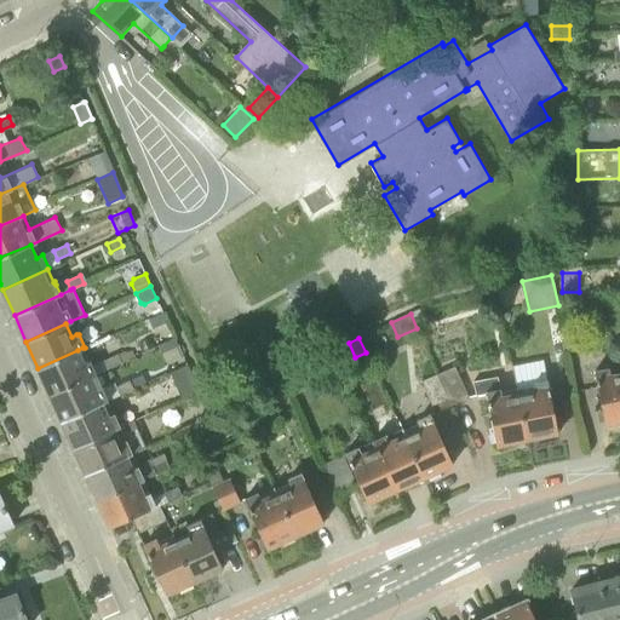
[(78,350),(38,368),(50,395),(90,377),(95,374),(97,374),(93,367),(91,361),(89,361),(84,363),(78,350)]
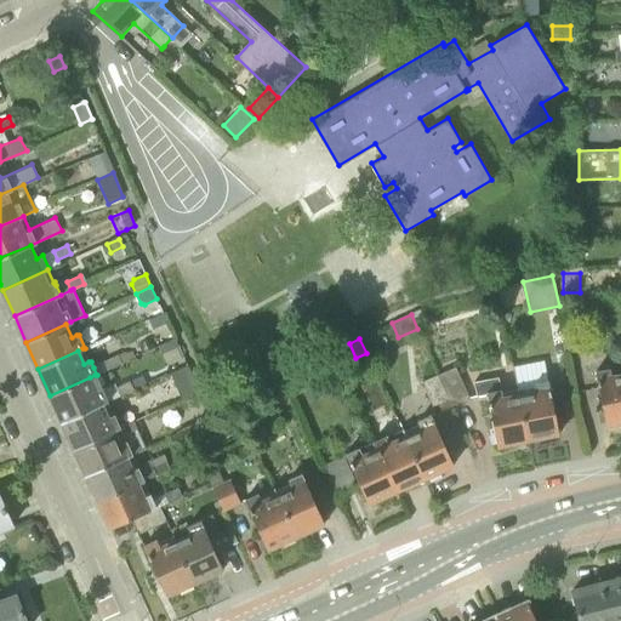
[(117,357),(103,363),(107,370),(120,365),(136,358),(132,351),(126,353),(126,352),(117,357)]
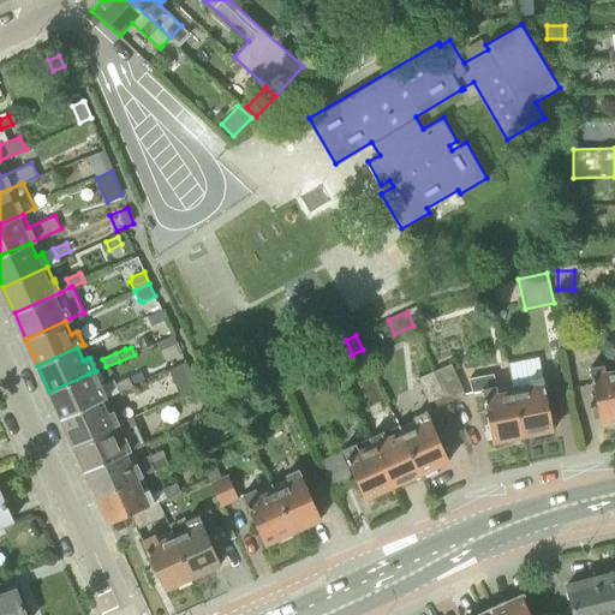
[(186,362),(168,370),(174,383),(192,375),(186,362)]
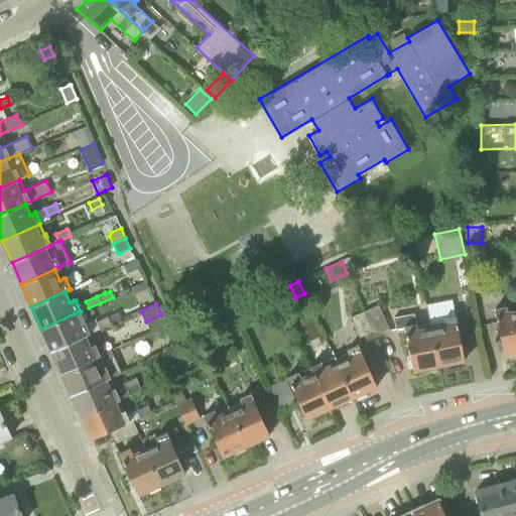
[(365,311),(376,337),(390,331),(379,304),(365,311)]
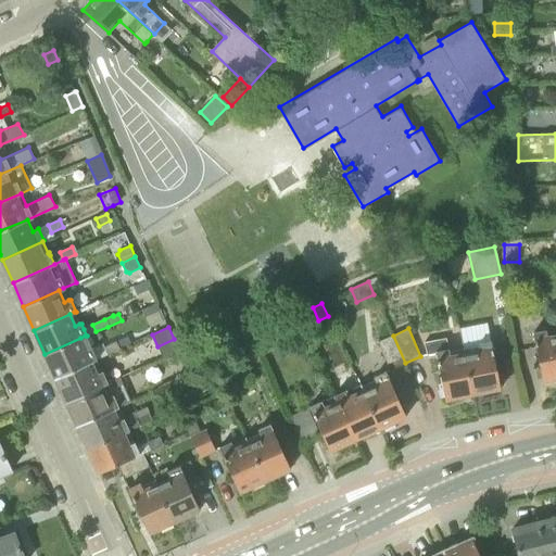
[(543,381),(555,378),(555,333),(548,335),(547,329),(533,332),(543,381)]
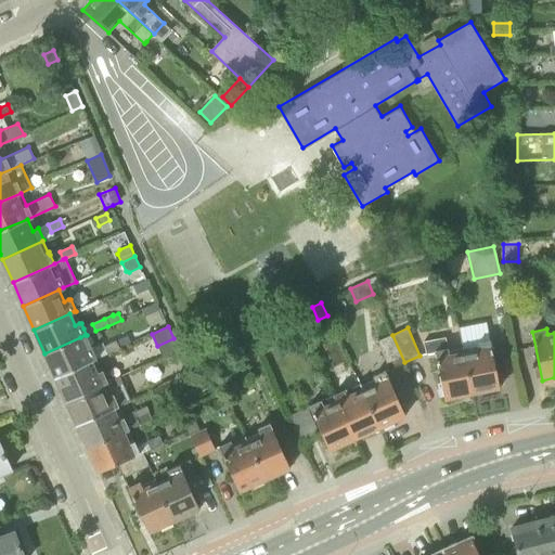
[(404,362),(392,335),(377,341),(389,369),(404,362)]
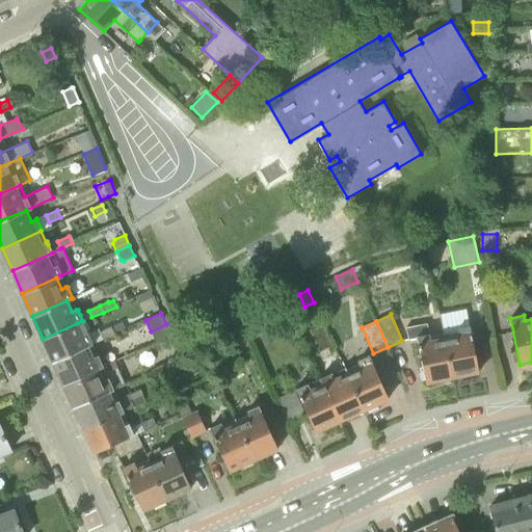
[(77,323),(43,339),(53,362),(87,346),(91,344),(92,343),(88,331),(86,333),(82,335),(77,323)]
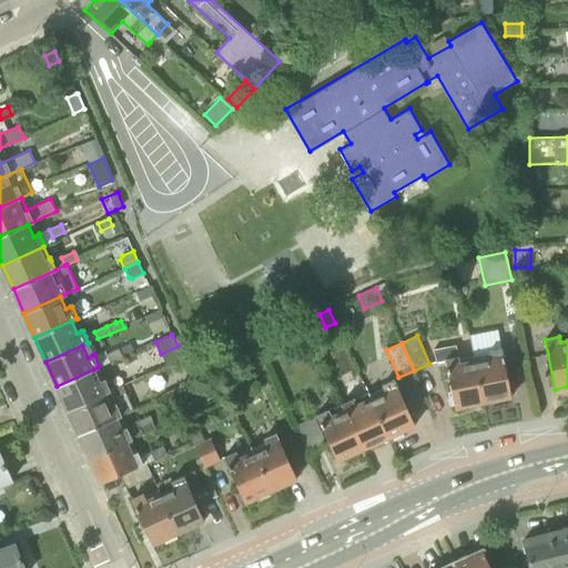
[(455,409),(484,404),(475,358),(460,362),(457,346),(434,351),(436,363),(445,361),(455,409)]
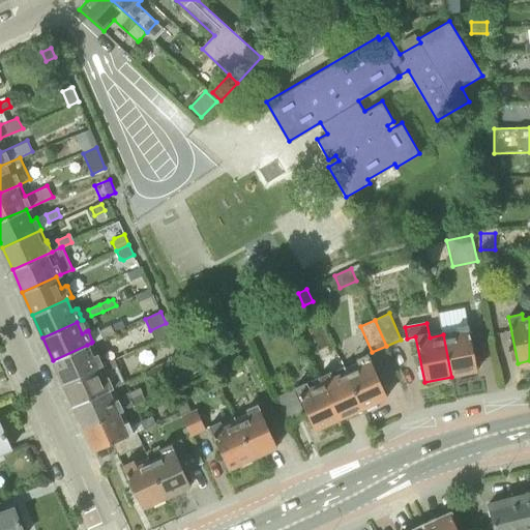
[(443,334),(451,377),(477,372),(468,323),(455,325),(457,332),(443,334)]
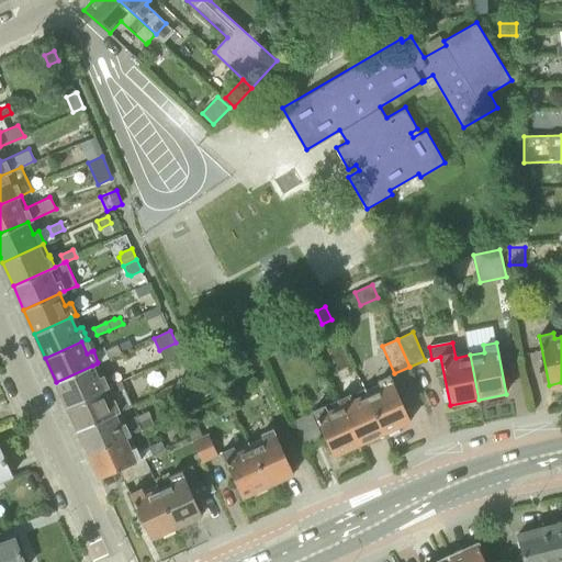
[(116,346),(104,351),(108,359),(120,353),(116,346)]
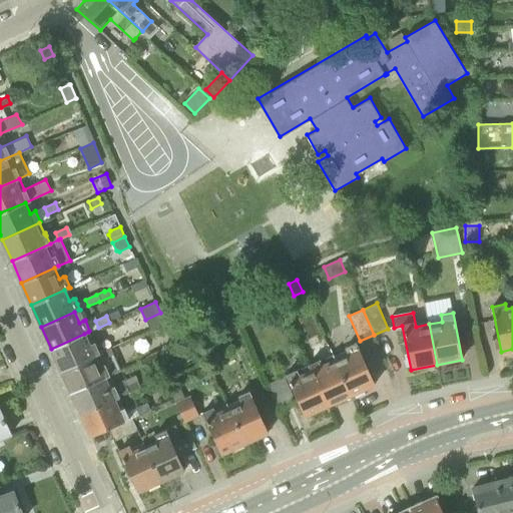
[(84,334),(51,349),(61,371),(99,353),(94,342),(93,343),(89,345),(84,334)]
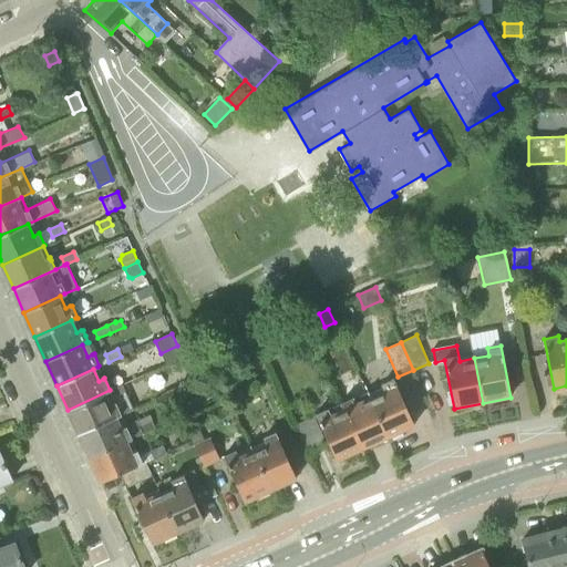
[(370,397),(389,436),(414,425),(393,379),(381,384),(383,390),(370,397)]
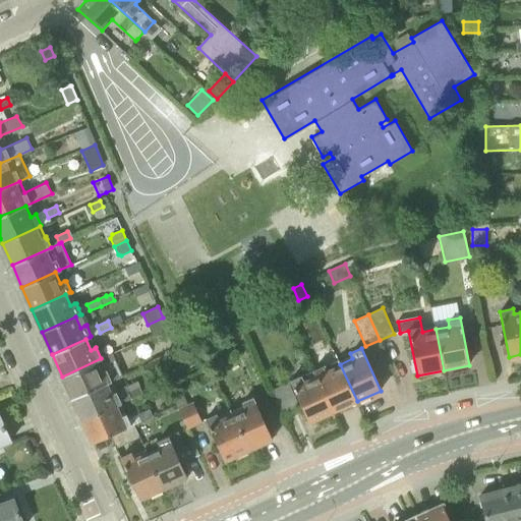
[(101,358),(62,377),(72,399),(106,384),(122,375),(113,354),(101,358)]
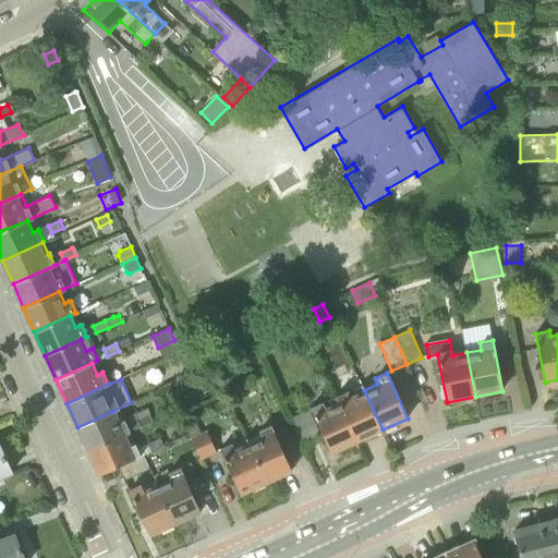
[(348,390),(336,396),(337,397),(340,404),(356,441),(383,429),(364,390),(362,386),(349,391),(348,390)]
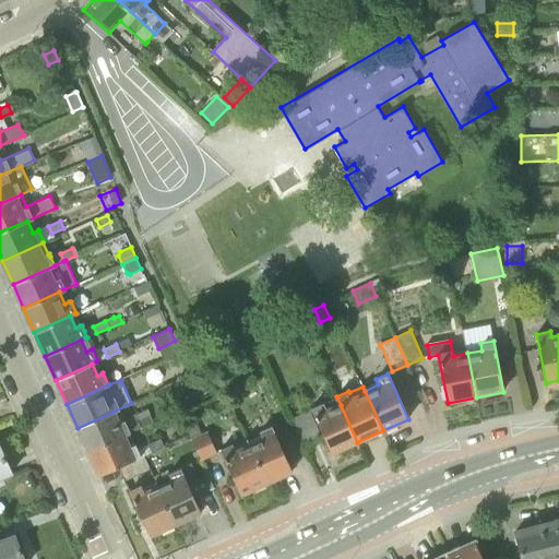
[(324,402),(311,407),(332,453),(357,442),(341,405),(337,397),(325,403),(324,402)]
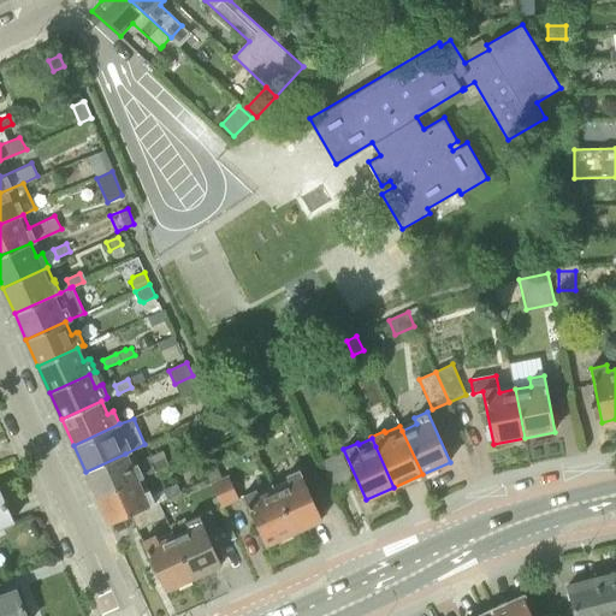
[(336,490),(354,483),(341,452),(323,461),(336,490)]
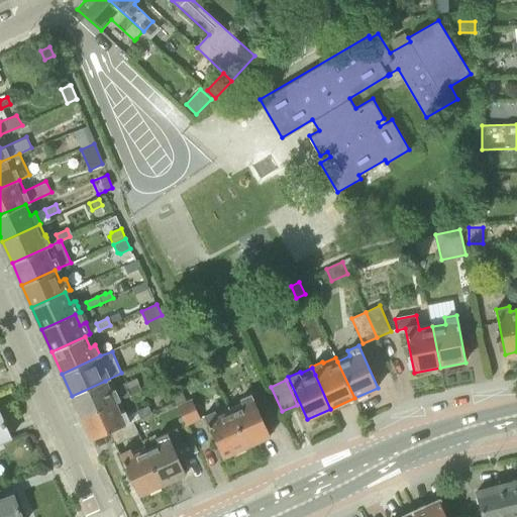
[(105,381),(72,396),(82,417),(115,402),(140,391),(137,384),(126,389),(124,385),(110,392),(105,381)]
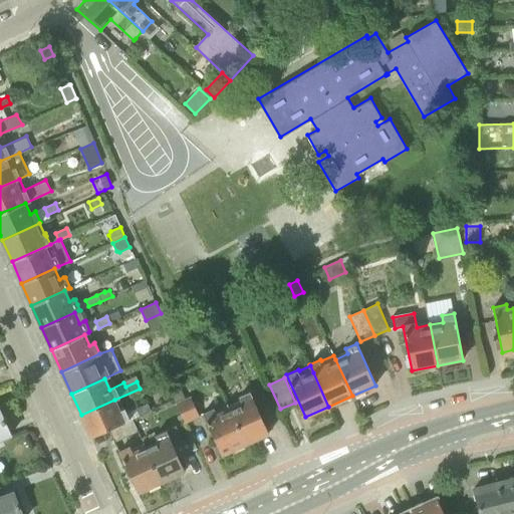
[(185,399),(181,390),(172,394),(185,424),(200,417),(192,397),(185,399)]
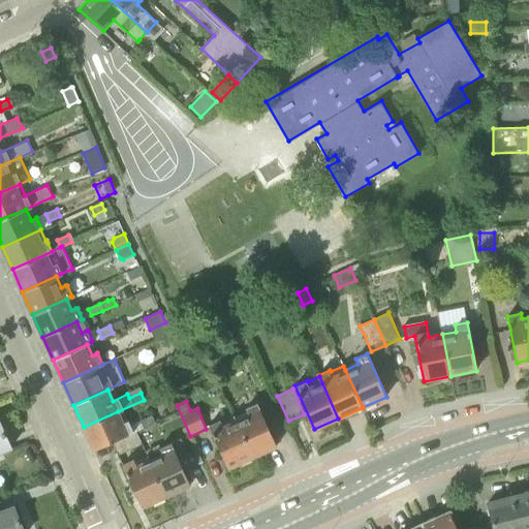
[(235,419),(253,457),(276,446),(256,403),(245,408),(247,414),(235,419)]
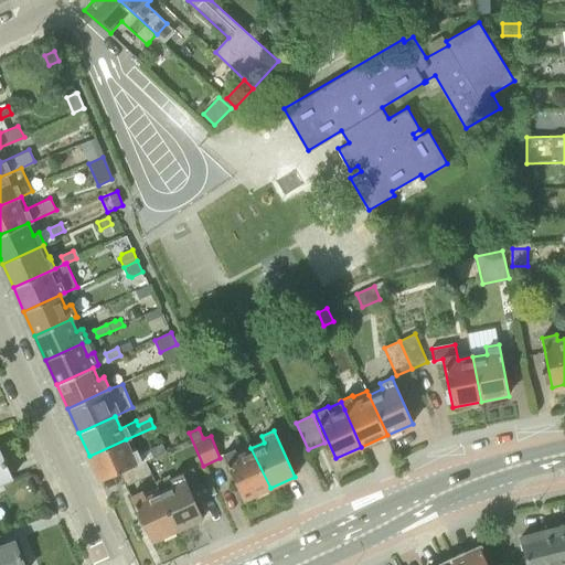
[(119,472),(142,461),(137,449),(131,451),(126,439),(89,456),(100,480),(119,472)]
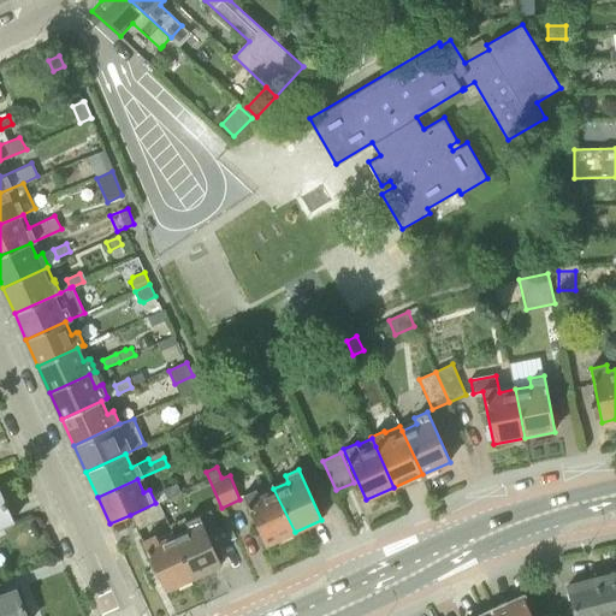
[(163,491),(166,499),(179,493),(176,485),(163,491)]
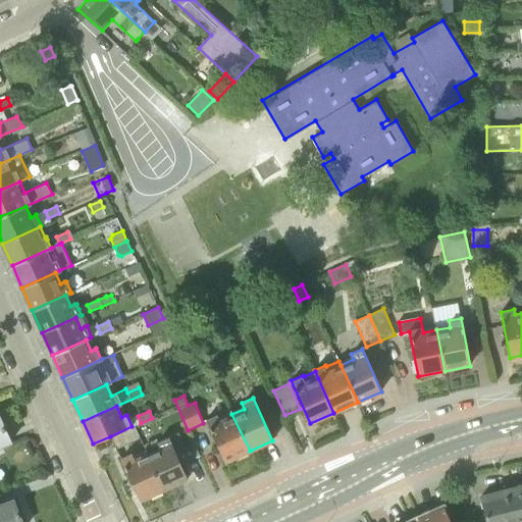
[(250,451),(231,414),(218,420),(216,415),(206,419),(224,462),(250,451)]
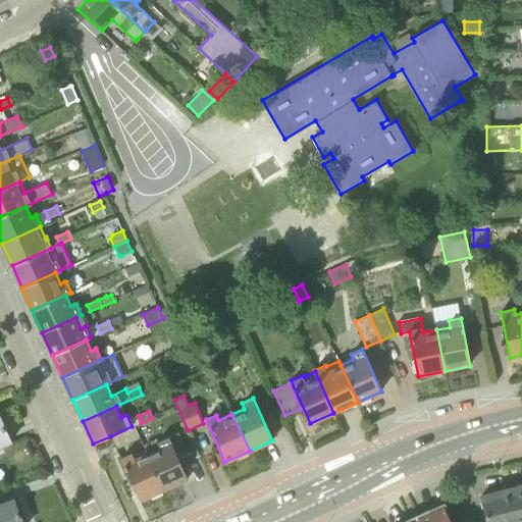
[(0,448),(11,442),(0,418),(0,448)]
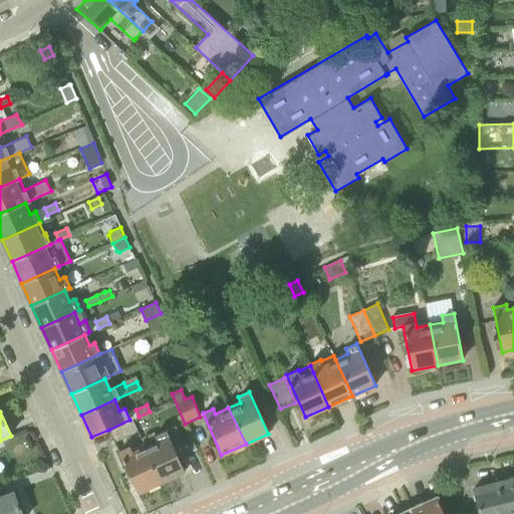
[(130,420),(108,430),(113,443),(138,432),(132,419),(130,420)]
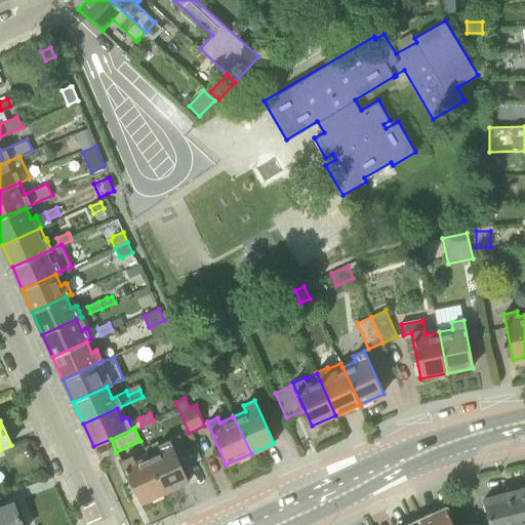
[(148,455),(165,492),(189,482),(183,467),(197,459),(192,448),(186,451),(178,435),(170,440),(158,445),(160,449),(148,455)]
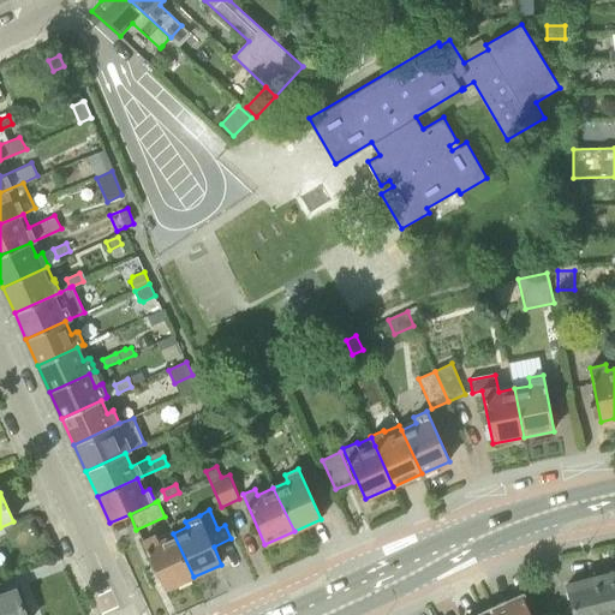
[(193,577),(173,533),(159,539),(156,535),(142,541),(165,590),(193,577)]
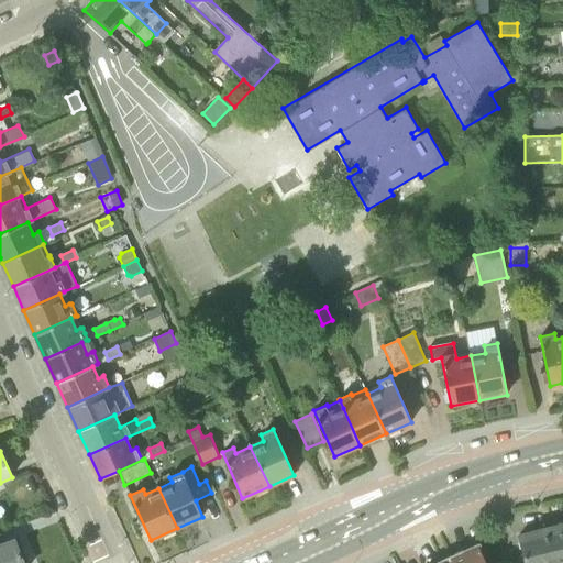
[(562,562),(562,525),(517,536),(523,562),(562,562)]
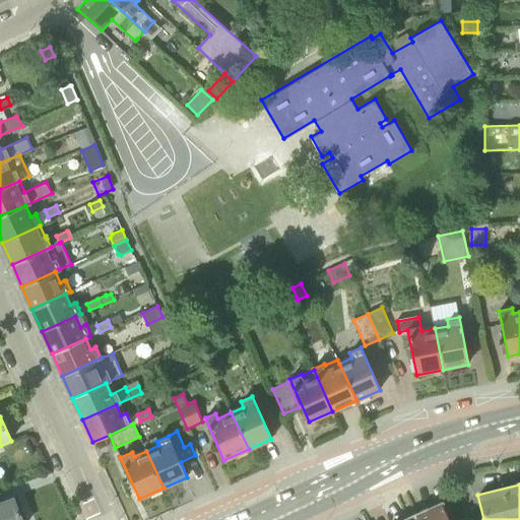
[(0,519),(20,519),(13,499),(0,503),(0,519)]
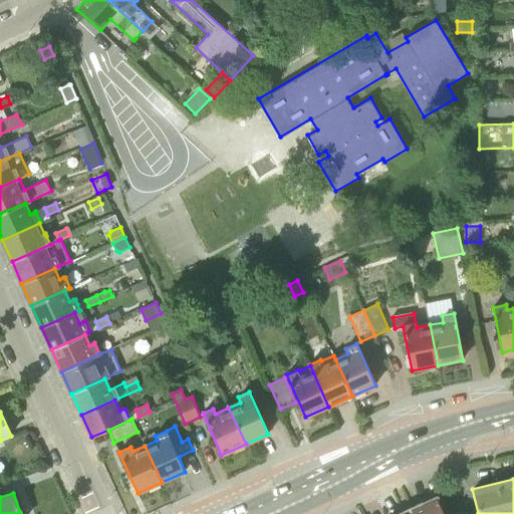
[(412,509),(414,513),(443,513),(436,498),(412,509)]
